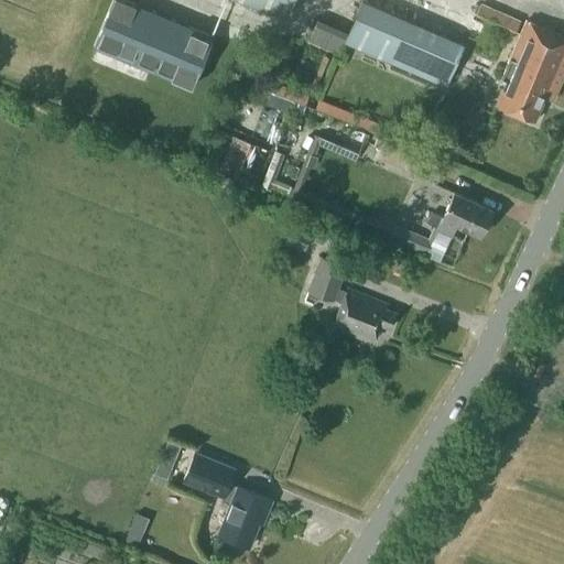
[(191,86),(213,35),(129,0),(112,0),(94,45),(191,86)]
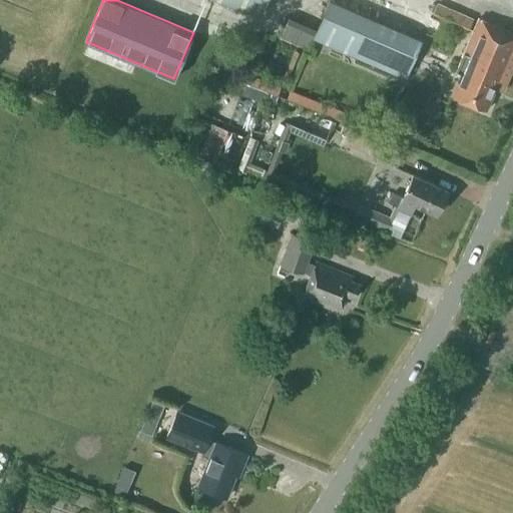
[(204,0),(260,22),(269,0),(204,0)]
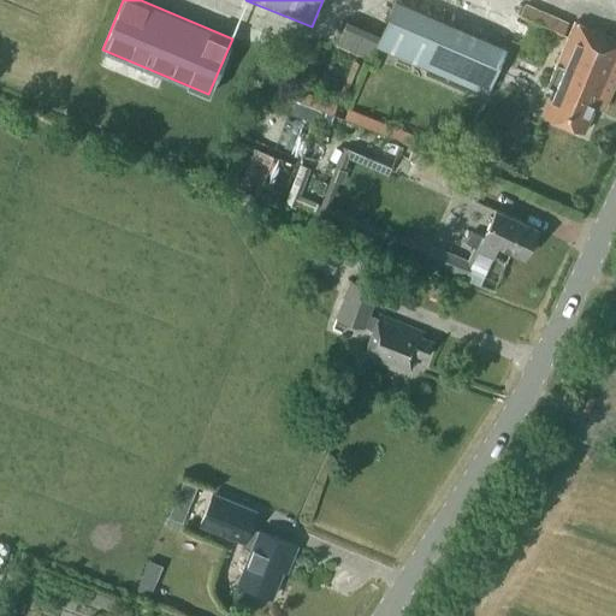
[(375,45),(486,94),(505,49),(395,1),(375,45)]
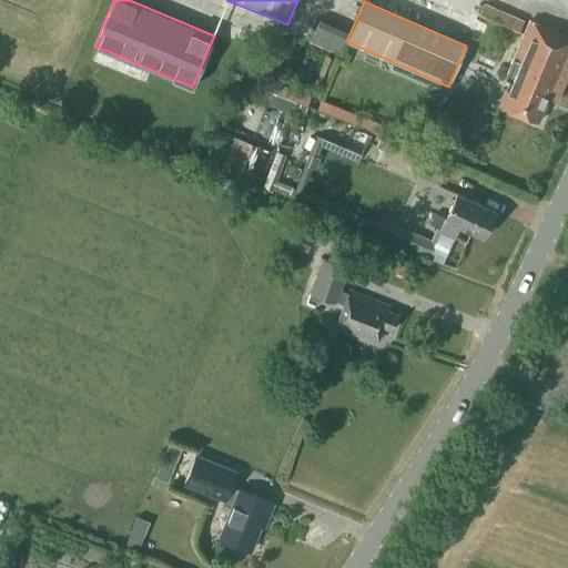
[(480,18),(519,34),(524,24),(485,8),(480,18)]
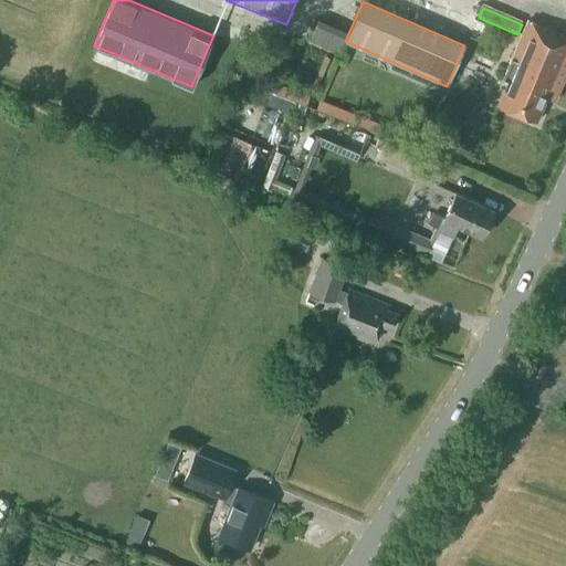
[(505,81),(510,83),(500,106),(537,123),(548,98),(555,102),(565,75),(565,39),(530,23),(505,81)]
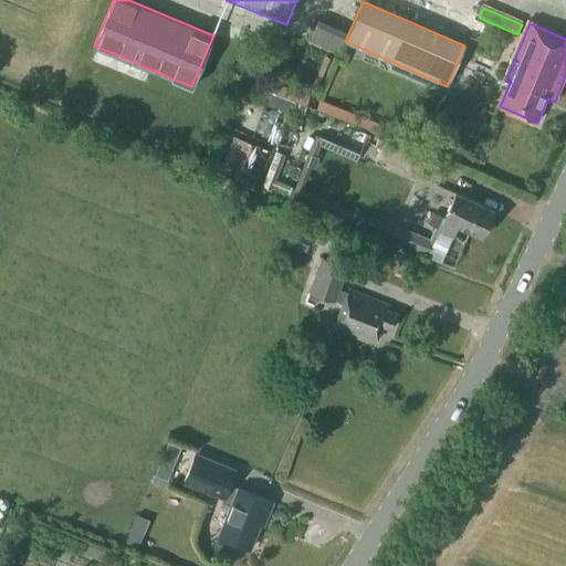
[(226,166),(244,169),(249,139),(230,137),(226,166)]
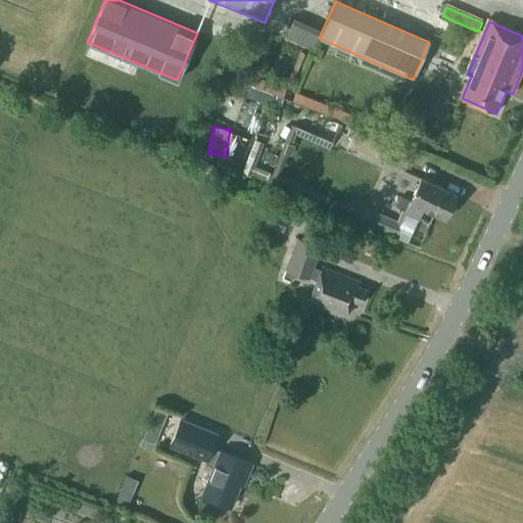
[(343,142),(377,156),(383,142),(349,128),(343,142)]
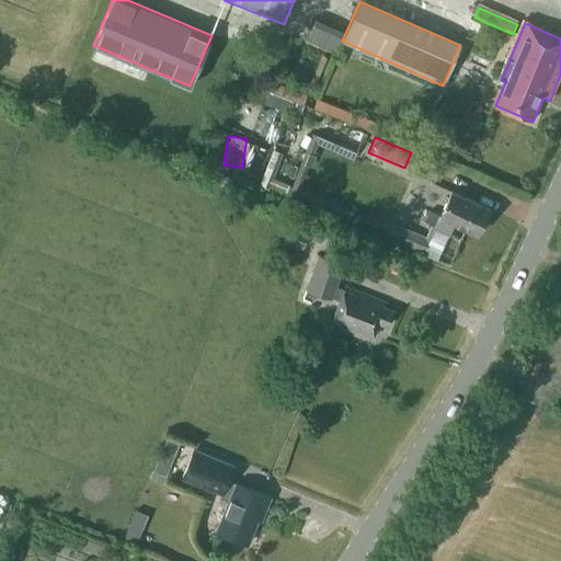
[(489,207),(450,192),(441,217),(428,213),(425,224),(434,227),(423,254),(438,261),(453,224),(478,233),(489,207)]
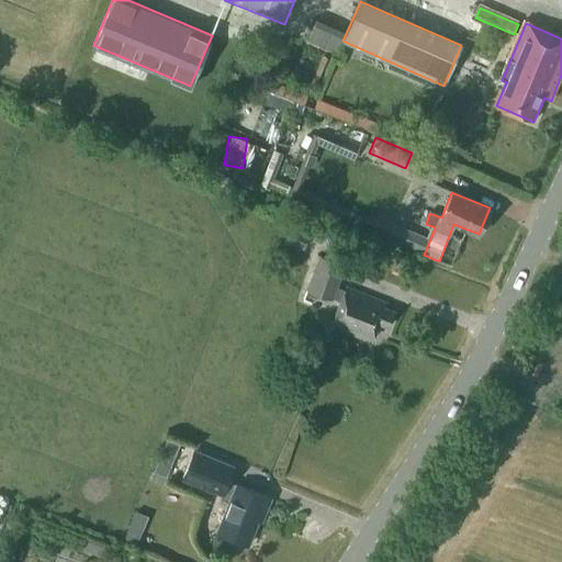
[(394,223),(388,236),(402,243),(407,229),(394,223)]
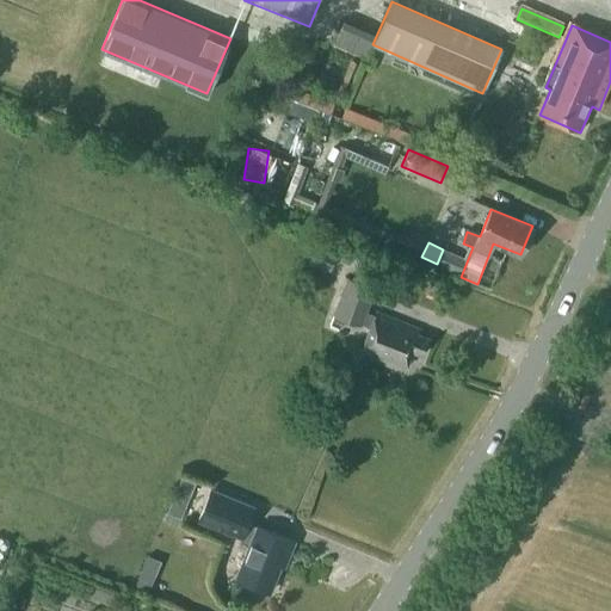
[(421,329),(377,313),(376,316),(366,313),(376,290),(350,279),(335,314),(362,325),(371,328),(363,350),(407,366),(413,352),(421,356),(429,338),(419,334),(421,329)]
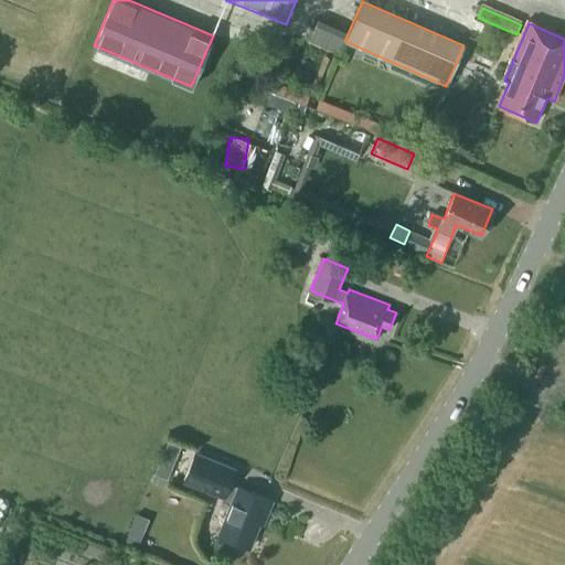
[(181,446),(168,440),(159,464),(171,469),(181,446)]
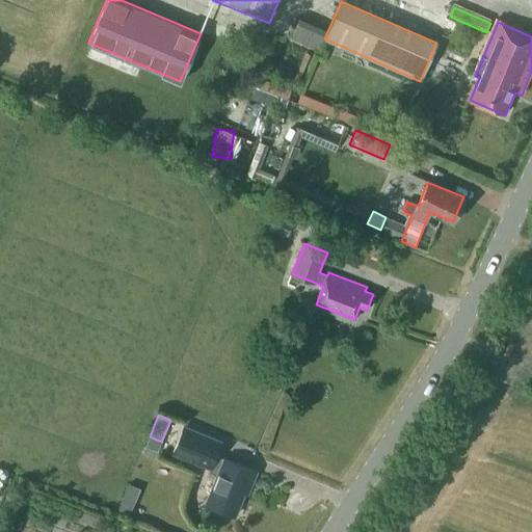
[(186,423),(175,450),(221,469),(206,506),(234,516),(246,485),(251,487),(258,473),(225,459),(224,459),(217,456),(224,439),(186,423)]
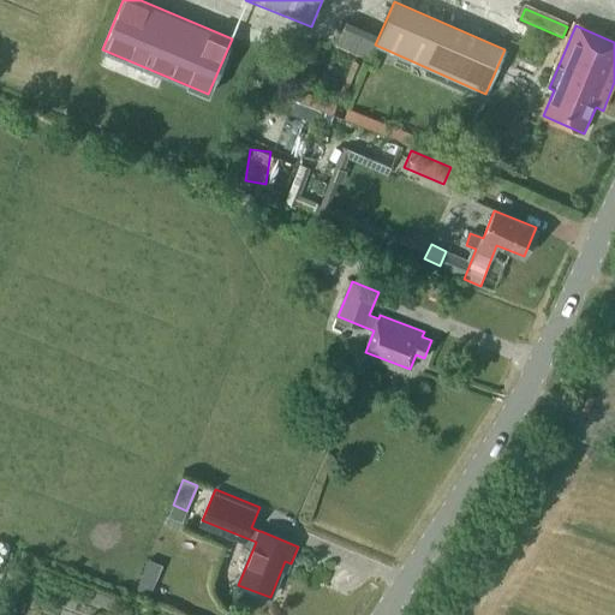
[(153,592),(162,561),(145,556),(137,587),(153,592)]
